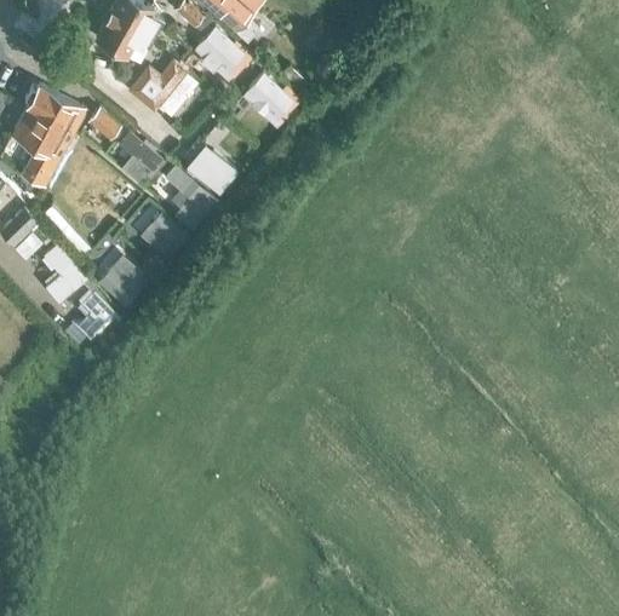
[(115,0),(95,39),(141,64),(164,23),(149,15),(153,9),(136,0),(115,0)]
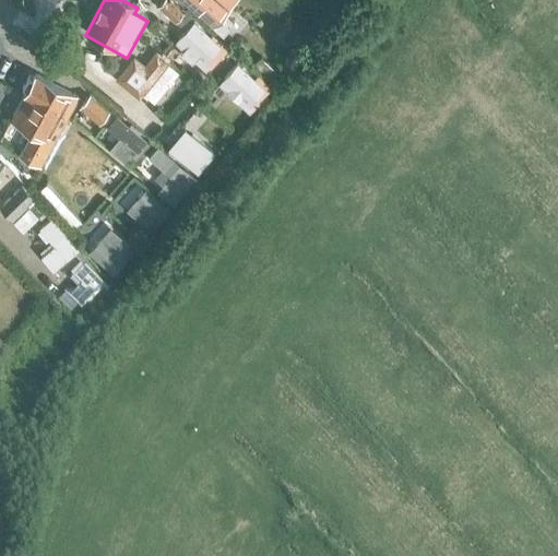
[(216,19),(232,0),(182,0),(199,13),(203,9),(216,19)]
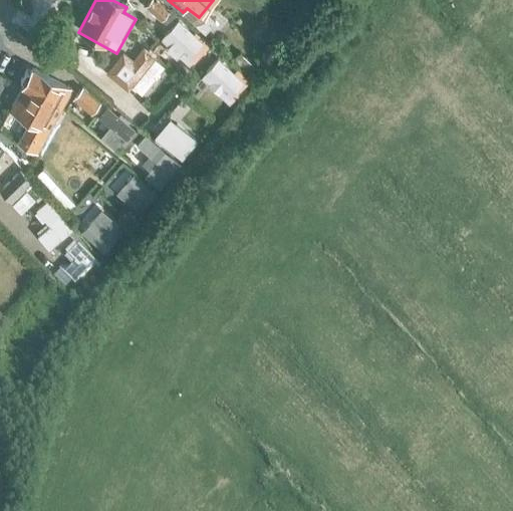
[(121,58),(107,74),(127,91),(142,75),(121,58)]
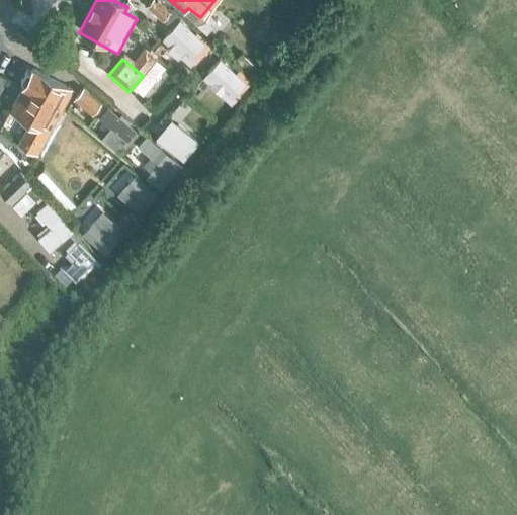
[(25,86),(12,112),(31,122),(19,147),(37,157),(72,92),(33,72),(32,74),(26,73),(22,82),(25,86)]
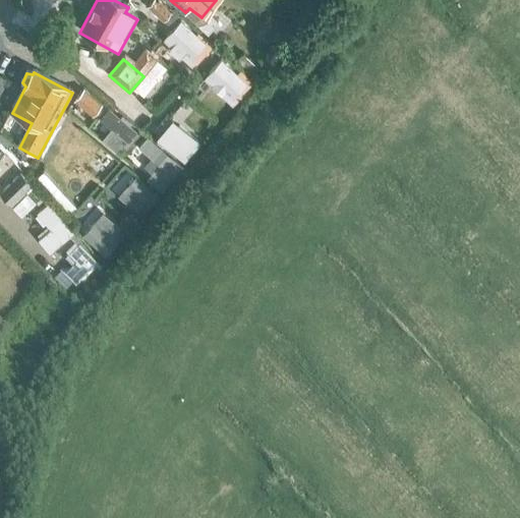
[(74,103),(91,116),(100,106),(82,92),(74,103)]
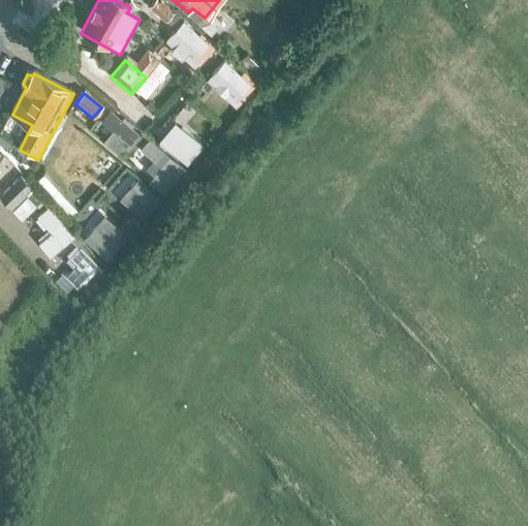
[(110,112),(101,121),(126,143),(124,146),(128,150),(140,135),(131,128),(133,127),(123,119),(121,120),(110,112)]
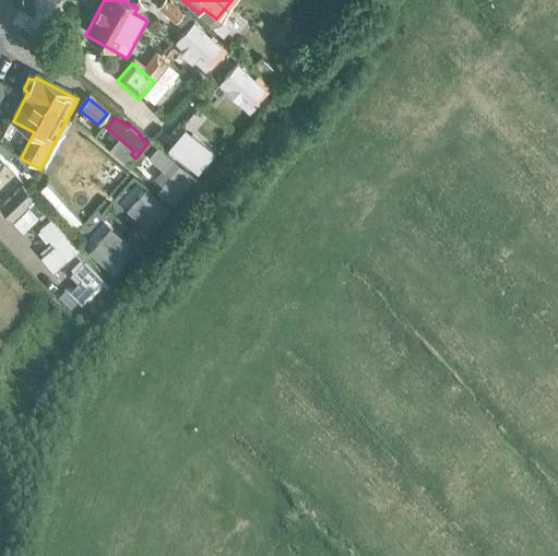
[(171,158),(154,179),(162,186),(156,191),(174,206),(198,180),(171,158)]
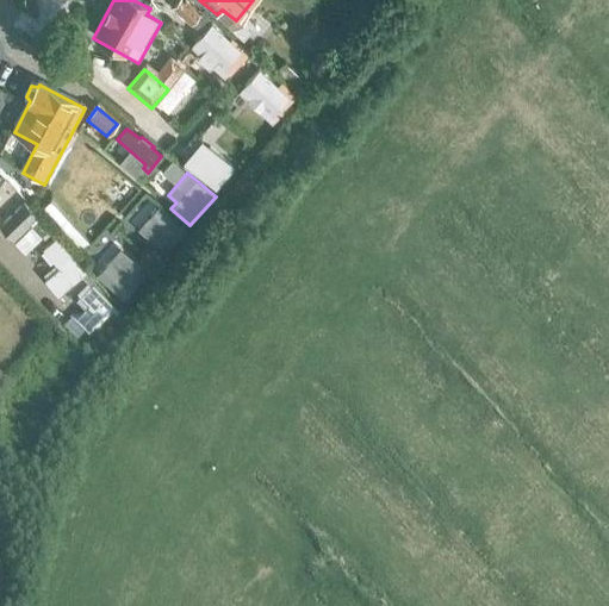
[(25,205),(1,229),(14,243),(31,229),(44,243),(54,235),(25,205)]
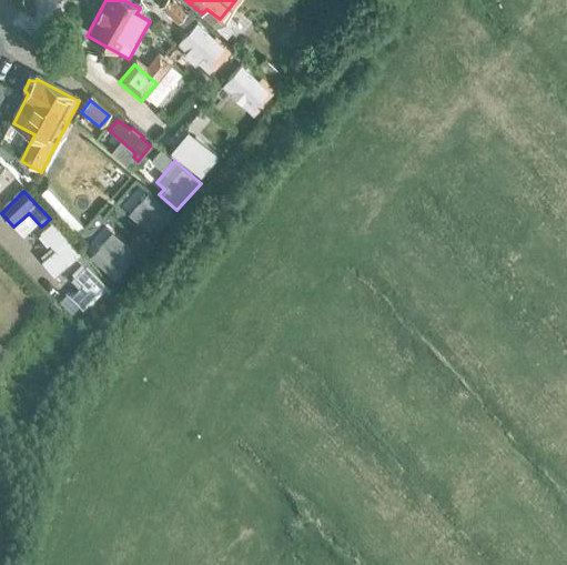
[(148,193),(137,205),(149,217),(141,225),(154,236),(173,215),(148,193)]
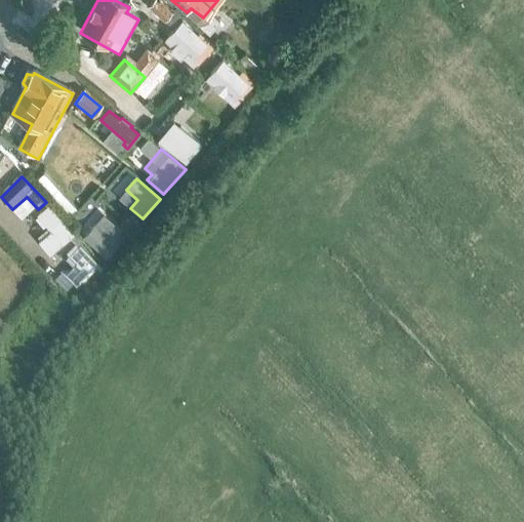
[(95,225),(83,239),(106,259),(127,236),(116,226),(108,236),(95,225)]
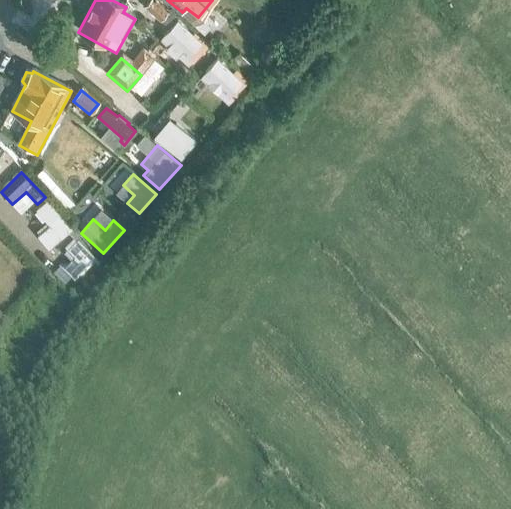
[(100,262),(79,241),(70,251),(77,258),(60,275),(75,288),(100,262)]
